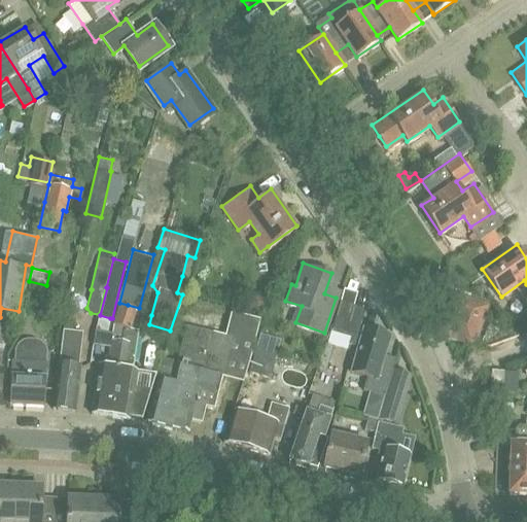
[(53,276),(51,279),(49,292),(62,296),(65,279),(53,276)]
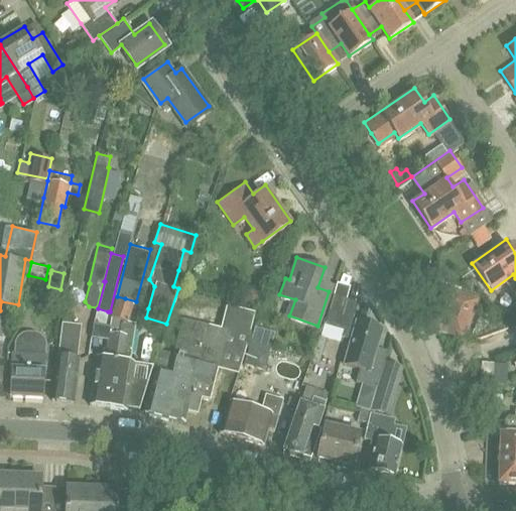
[(244,285),(243,298),(260,299),(261,286),(244,285)]
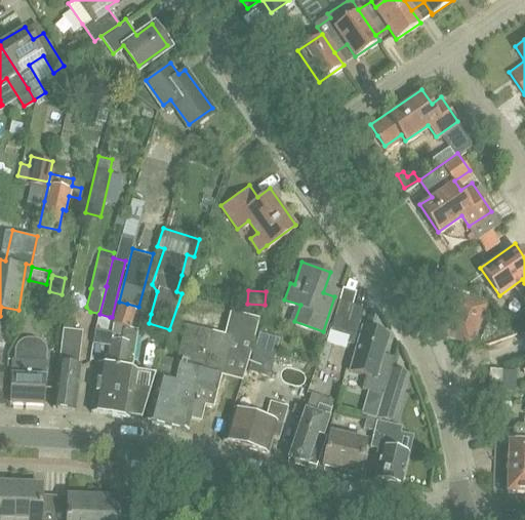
[(452,291),(438,328),(471,341),(485,304),(452,291)]
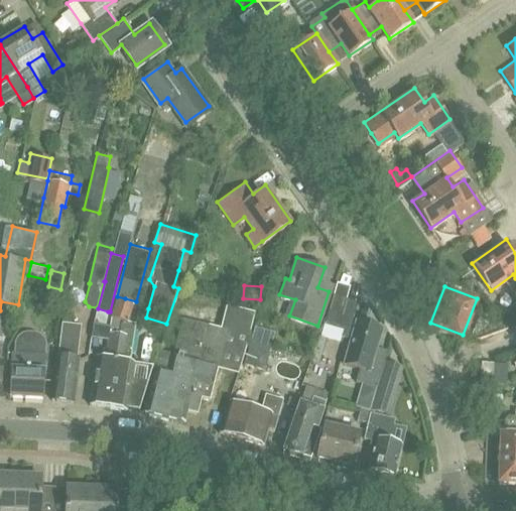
[(325,322),(343,327),(341,334),(348,336),(353,314),(358,299),(333,292),(325,322)]
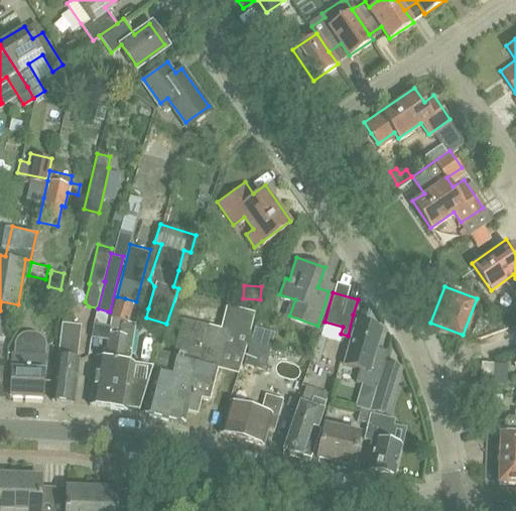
[(95,369),(90,402),(108,405),(118,333),(119,333),(120,323),(127,324),(128,320),(129,313),(132,314),(136,301),(125,298),(117,296),(112,313),(106,358),(97,357),(95,369)]
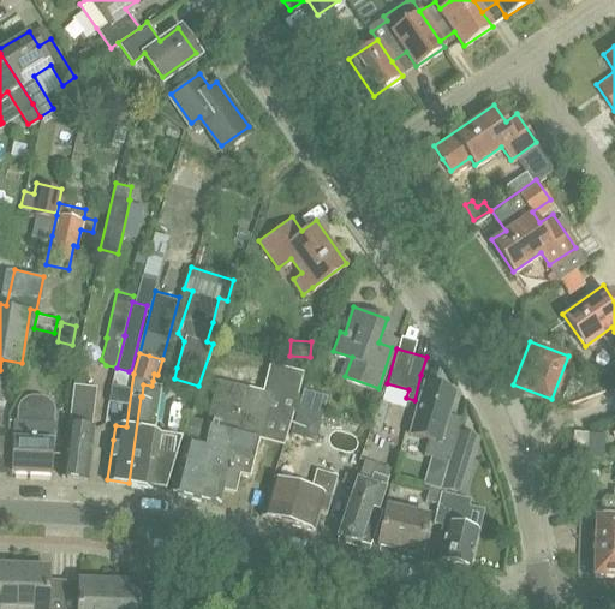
[(269,360),(264,380),(299,388),(304,369),(269,360)]
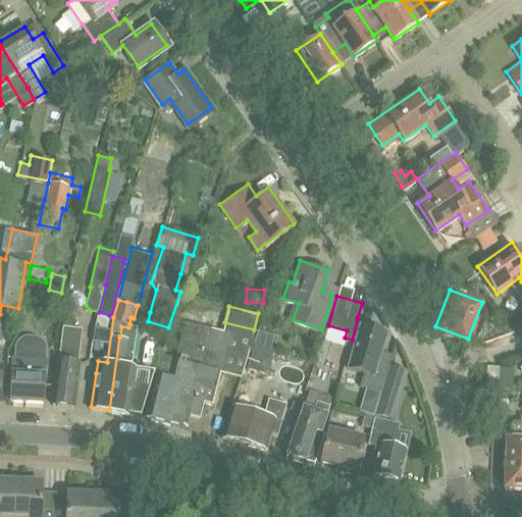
[(109,315),(99,312),(98,312),(95,324),(106,327),(109,315)]
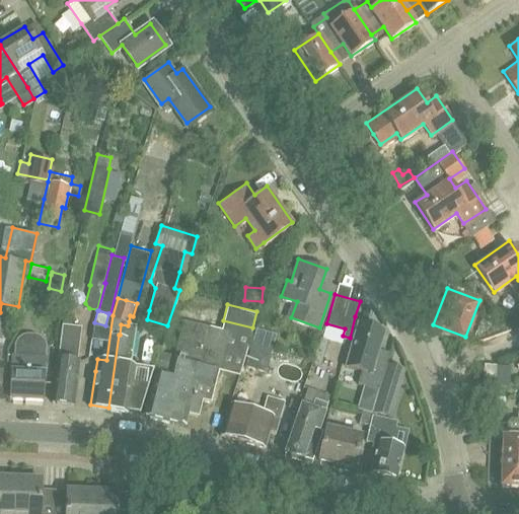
[(64,311),(60,346),(59,356),(57,356),(55,373),(52,399),(57,399),(74,401),(76,385),(79,359),(77,359),(81,325),(72,324),(73,312),(64,311)]
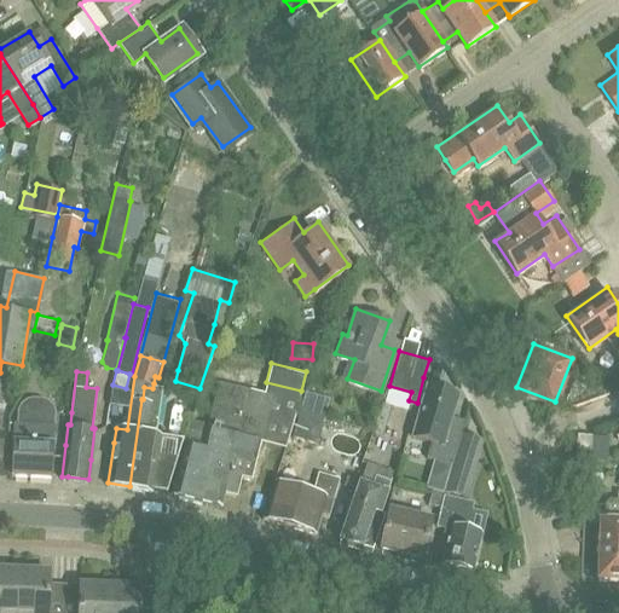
[(281,445),(293,397),(219,379),(208,421),(190,416),(183,439),(189,440),(174,493),(221,505),(227,479),(268,490),(279,445),(281,445)]
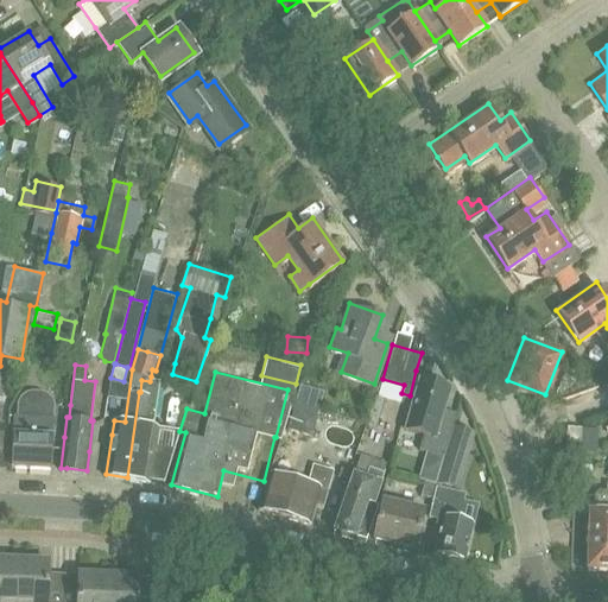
[(153,417),(158,382),(159,378),(151,376),(150,381),(141,380),(140,392),(139,392),(127,477),(149,481),(157,425),(147,424),(149,416),(153,417)]
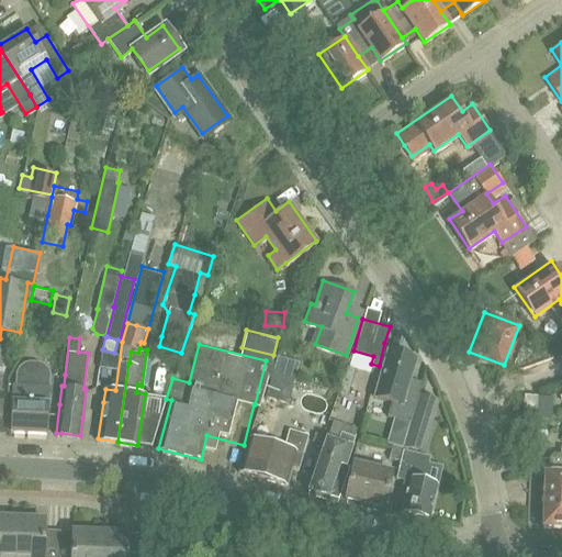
[(386,413),(409,420),(418,391),(406,388),(409,377),(415,357),(388,349),(374,394),(391,399),(386,413)]
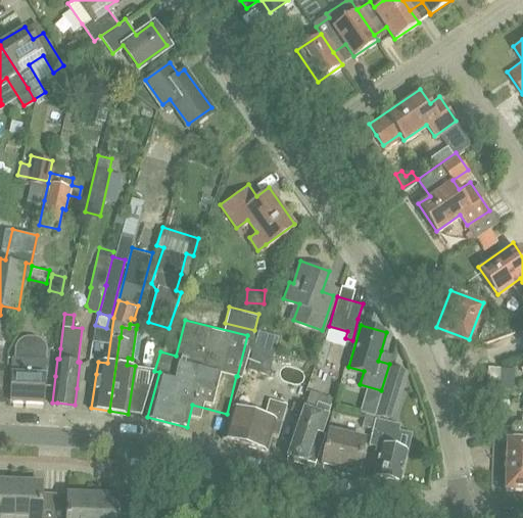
[(254,343),(275,350),(279,334),(258,328),(254,343)]
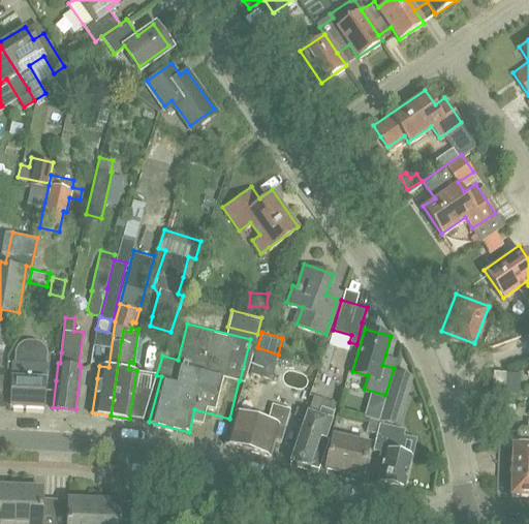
[(44,406),(45,381),(47,361),(48,348),(44,343),(40,340),(35,338),(27,337),(22,339),(18,341),(16,346),(14,360),(11,360),(9,405),(44,406)]
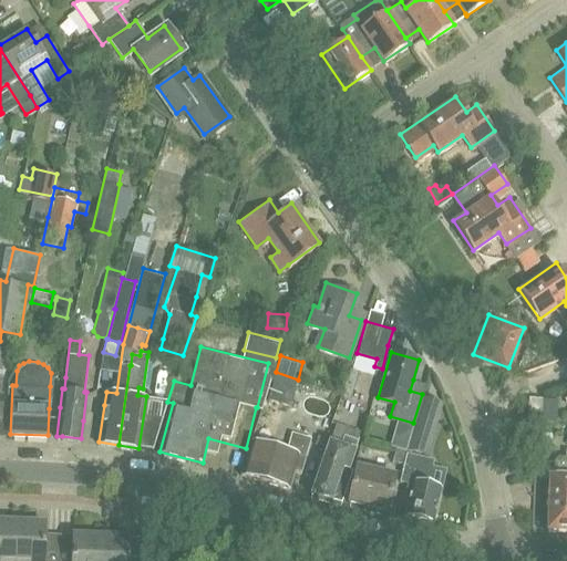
[(269,396),(291,403),(298,380),(276,372),(269,396)]
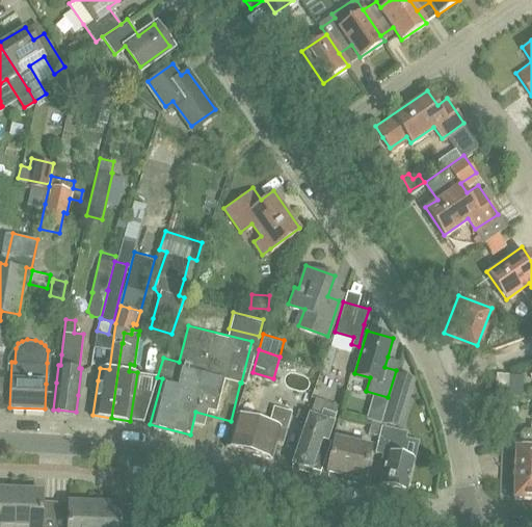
[(496,392),(500,392),(500,391),(507,392),(508,372),(497,371),(495,391),(496,391),(496,392)]
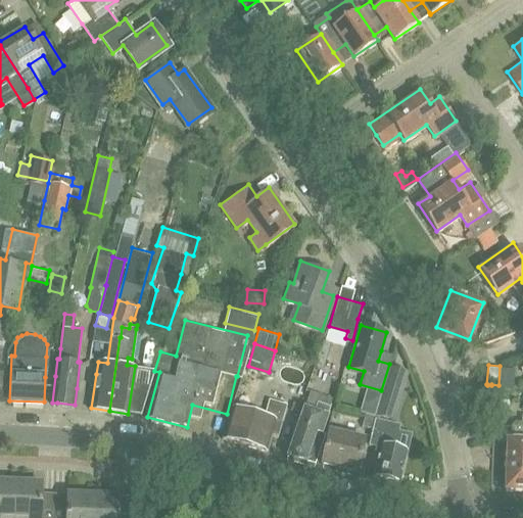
[(399,384),(386,380),(377,413),(390,417),(399,384)]
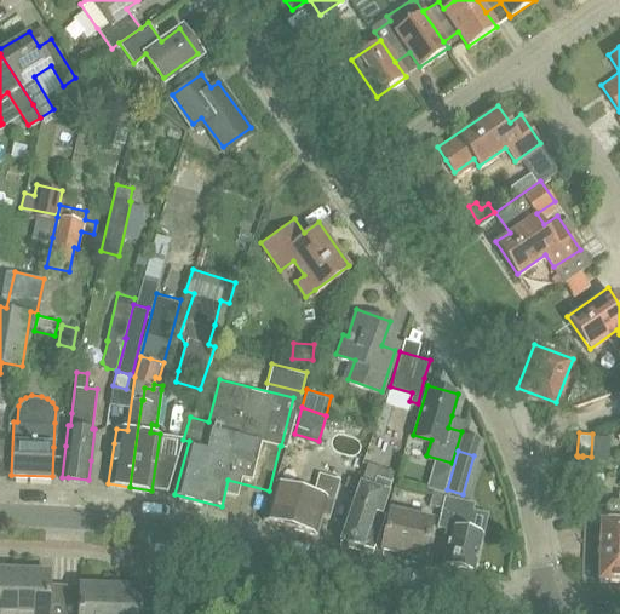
[(368,460),(359,488),(342,539),(374,547),(384,510),(383,509),(390,489),(386,488),(394,469),(368,460)]
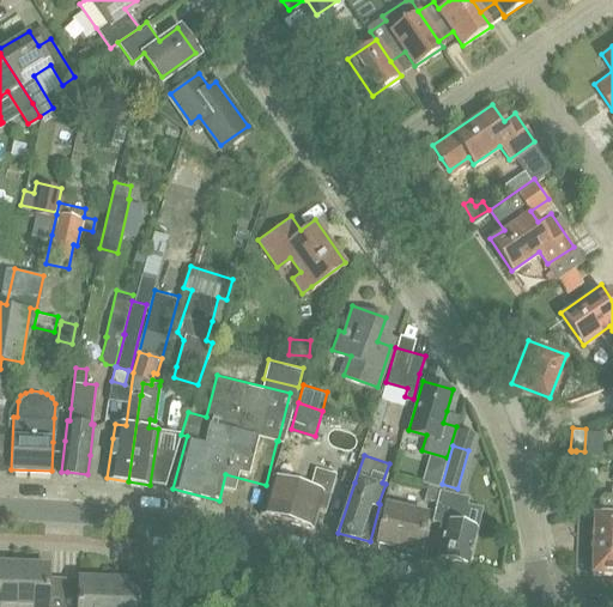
[(260,511),(315,526),(315,524),(314,524),(319,507),(326,509),(328,499),(335,472),(314,466),(309,486),(292,481),(278,477),(272,475),(262,510),(261,510),(260,511)]
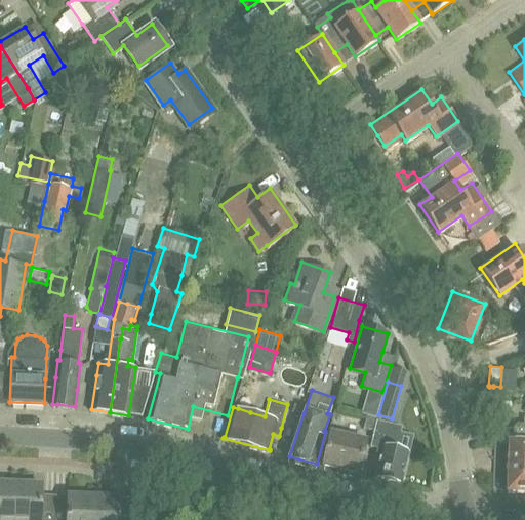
[(363,425),(372,427),(376,414),(366,412),(363,425)]
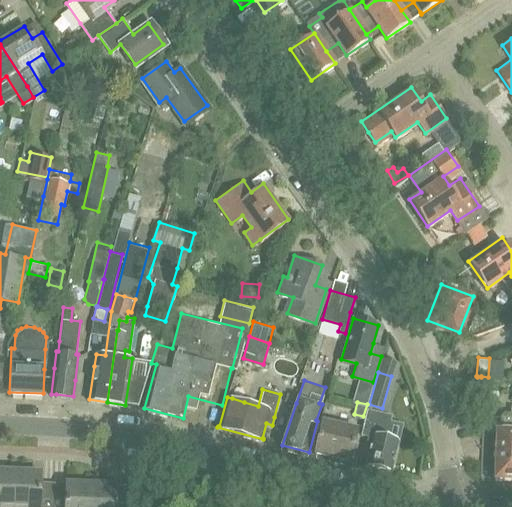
[(511,404),(511,405),(511,409),(505,408),(501,414),(500,427),(497,427),(495,477),(511,477),(511,404)]
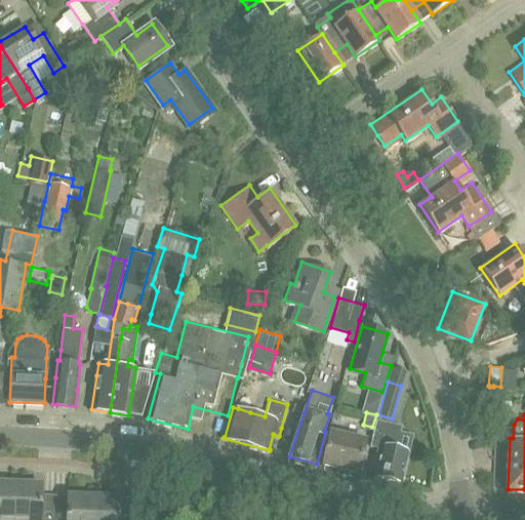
[(378,462),(375,476),(388,479),(390,482),(394,483),(397,482),(401,483),(408,451),(393,447),(394,442),(397,443),(401,425),(376,418),(370,443),(378,445),(374,461),(378,462)]
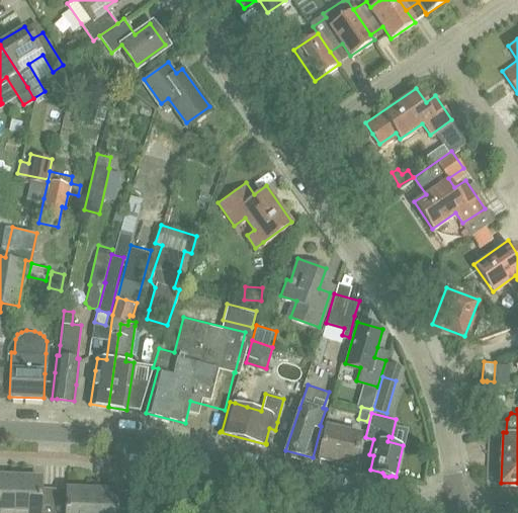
[(318,458),(320,458),(354,466),(361,433),(327,424),(322,442),(318,458)]
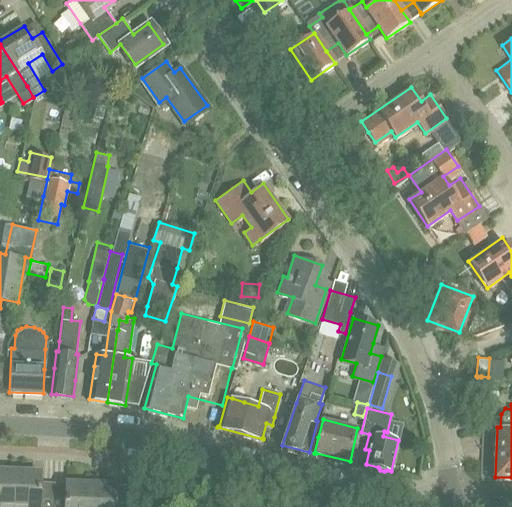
[(0,506),(13,506),(15,470),(0,469),(0,506)]
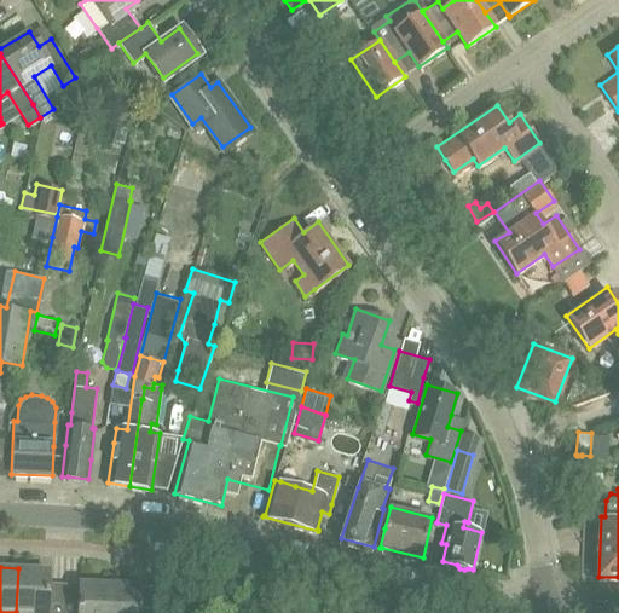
[(63,612),(47,612),(48,570),(18,568),(16,612),(63,612)]
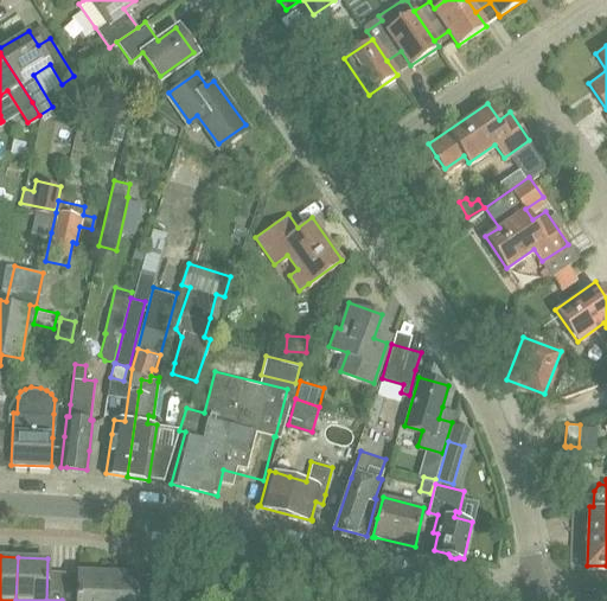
[(107,600),(109,573),(78,571),(76,600),(69,600),(62,600),(107,600)]
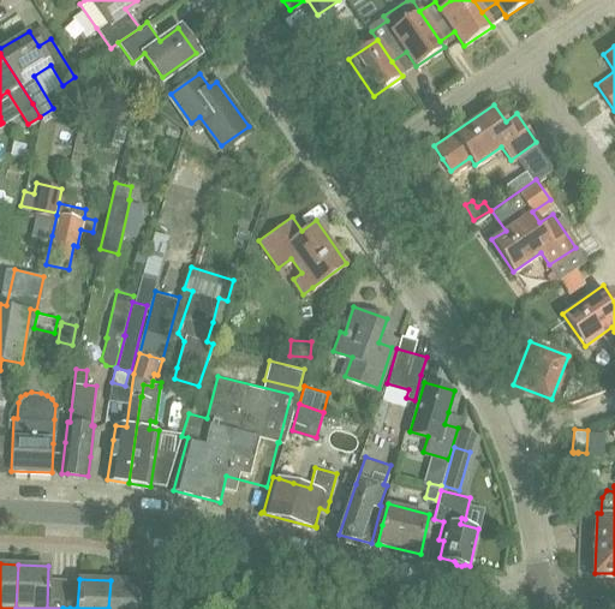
[(138,581),(111,580),(108,608),(139,608),(141,581),(138,581)]
